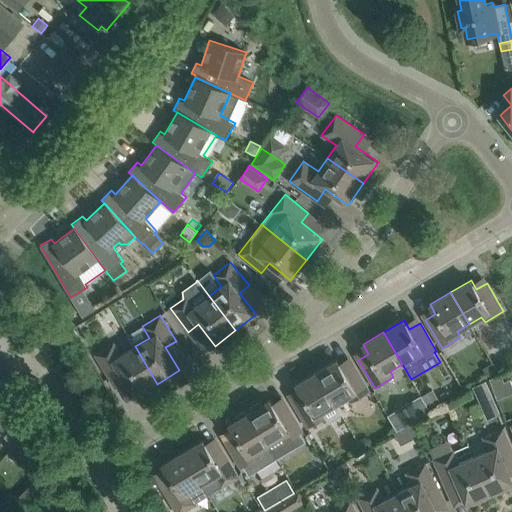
[(157,384),(135,346),(121,355),(114,343),(95,354),(110,380),(121,374),(135,397),(157,384)]
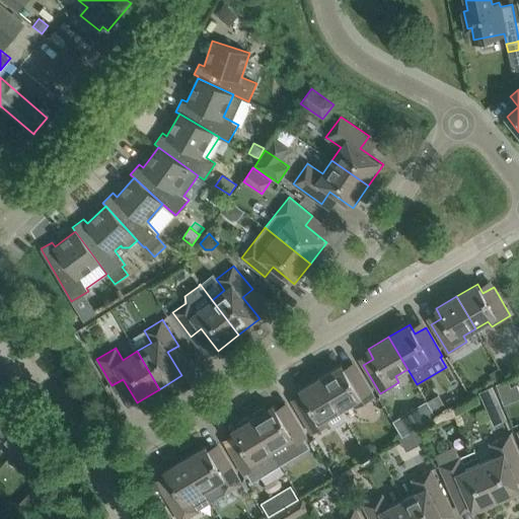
[(320,377),(340,410),(353,402),(356,408),(374,396),(358,368),(347,374),(342,365),(320,377)]
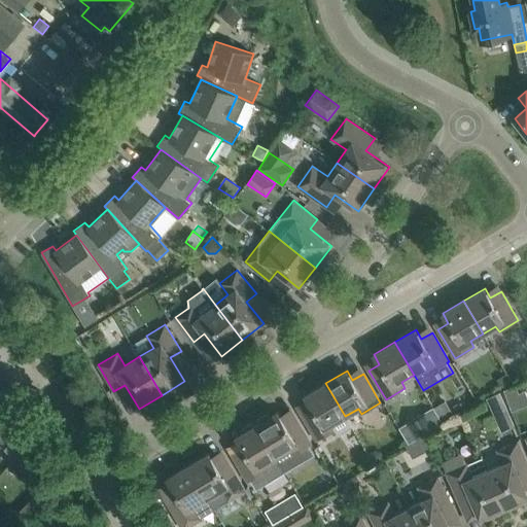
[(516,382),(503,387),(512,409),(526,402),(526,393),(525,388),(519,390),(516,382)]
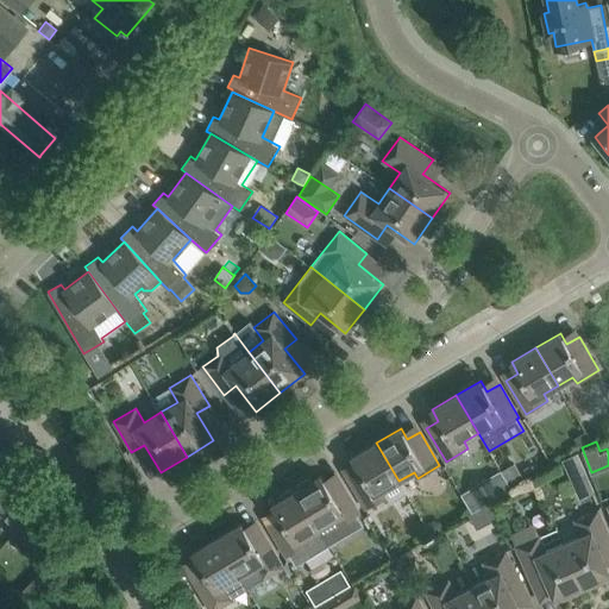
[(384,489),(399,481),(376,443),(352,458),(358,469),(346,476),(366,509),(388,496),(384,489)]
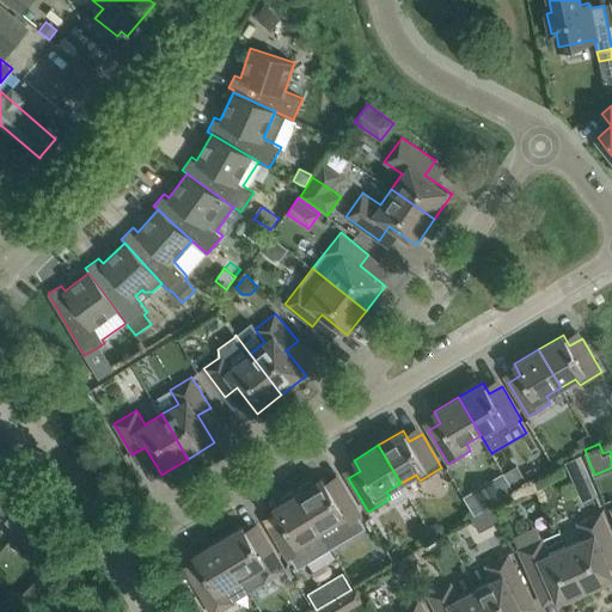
[(586,469),(580,456),(564,463),(570,475),(586,469)]
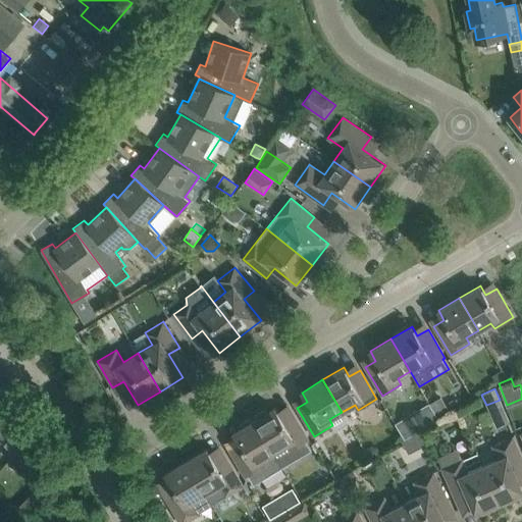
[(500,400),(486,405),(496,425),(509,420),(500,400)]
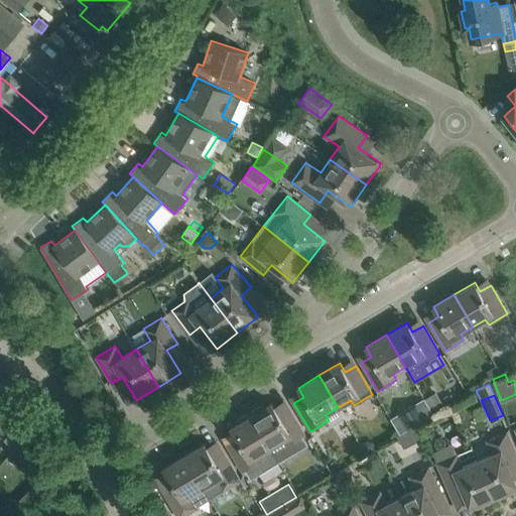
[(392,418),(391,418),(400,434),(415,425),(433,414),(424,398),(423,399),(424,401),(398,416),(401,422),(396,425),(392,418)]
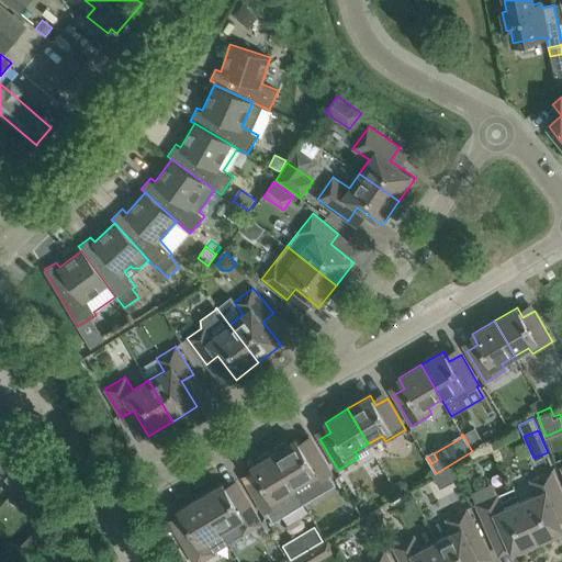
[(314,442),(303,449),(296,439),(288,445),(285,440),(274,447),(277,451),(273,452),(304,504),(305,503),(304,502),(317,494),(313,485),(333,473),(314,442)]
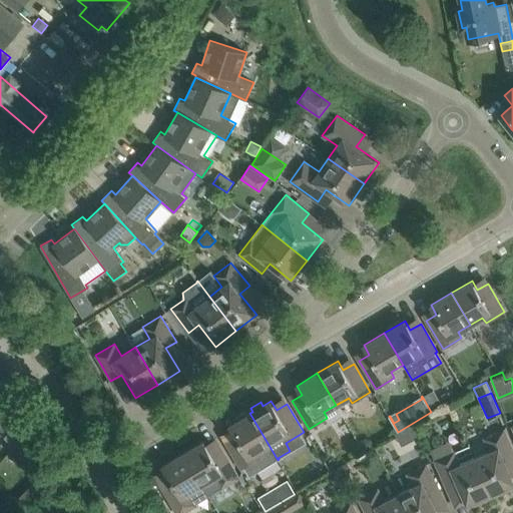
[(0,420),(0,436),(24,457),(44,433),(30,421),(31,420),(27,417),(26,418),(12,406),(0,420)]
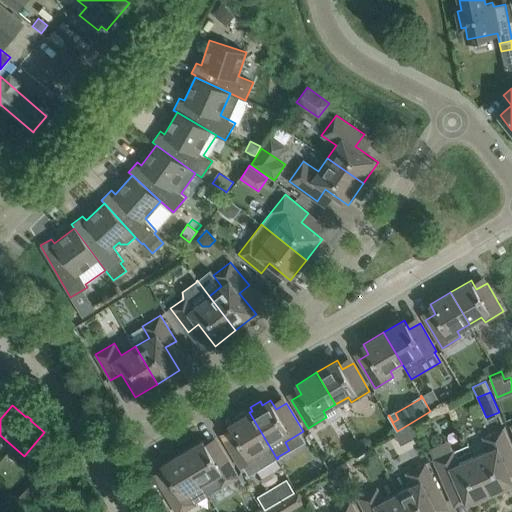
[(277,459),(249,412),(247,414),(245,410),(235,416),(237,420),(229,425),(234,434),(224,440),(241,468),(251,462),(256,470),(276,458),(277,459)]
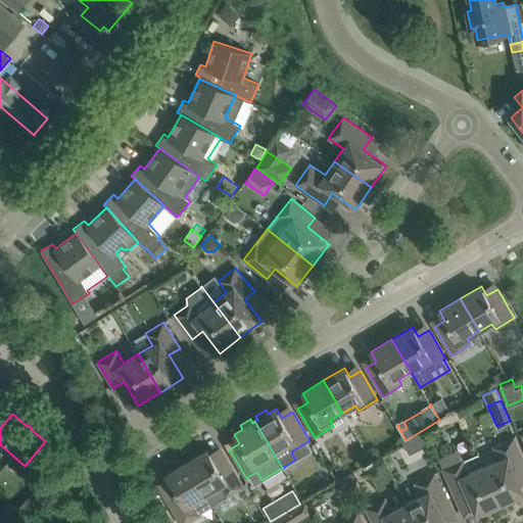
[(429,443),(421,431),(406,440),(403,441),(411,454),(429,443)]
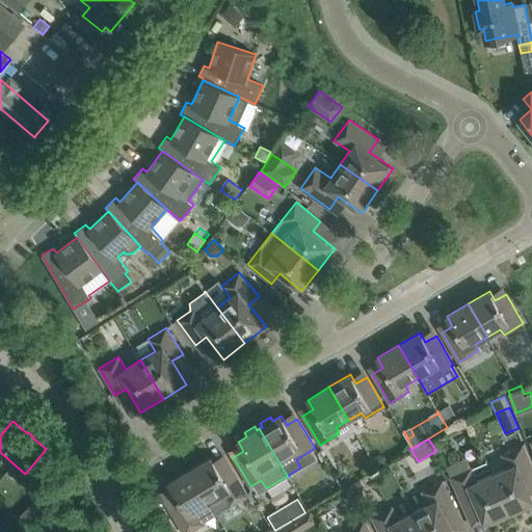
[(493,474),(510,515),(531,506),(531,498),(524,479),(531,475),(531,467),(523,446),(502,455),(508,468),(493,474)]
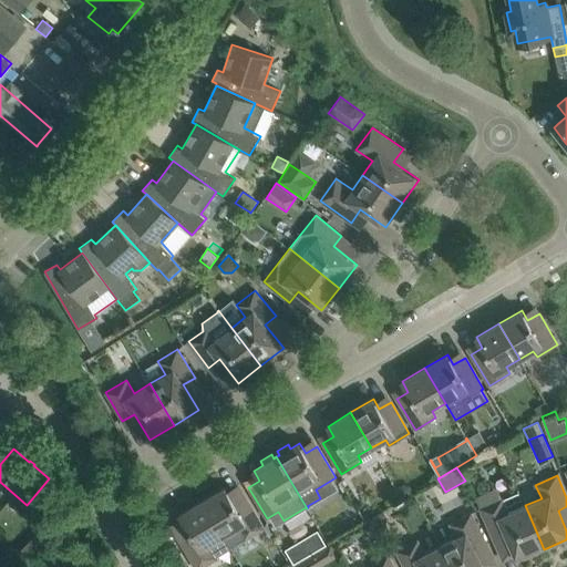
[(405,484),(399,488),(404,500),(415,493),(412,487),(405,484)]
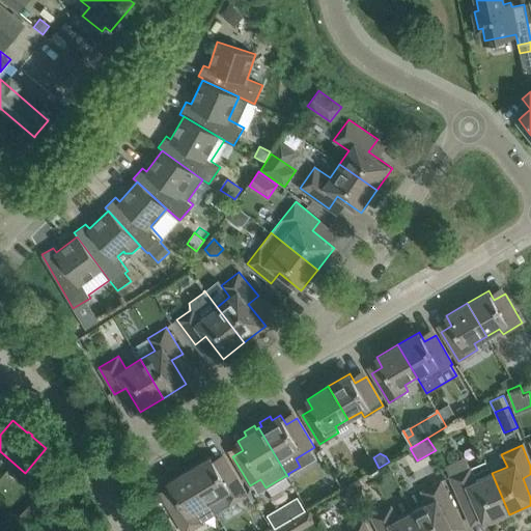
[(211,456),(189,469),(215,513),(248,494),(227,459),(217,466),(211,456)]
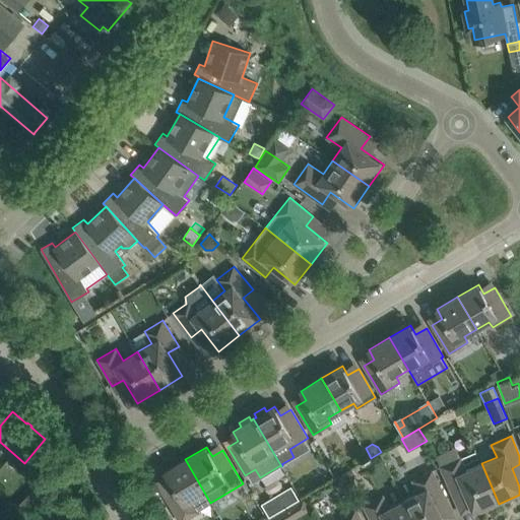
[(472,509),(474,515),(499,504),(481,463),(466,470),(461,459),(460,458),(440,466),(452,495),(463,490),(472,509)]
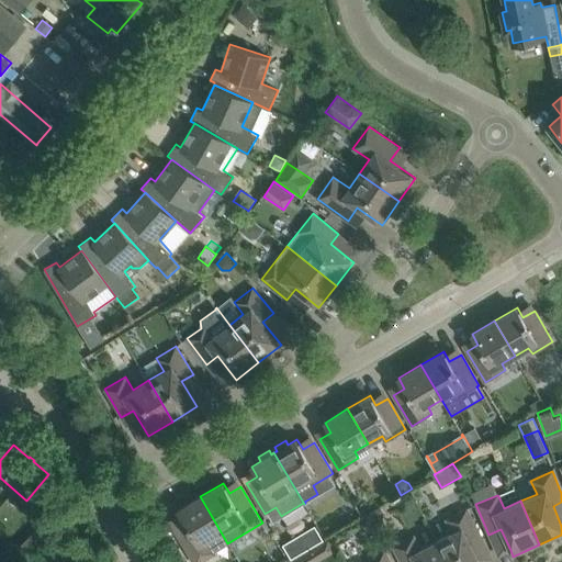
[(183,520),(172,527),(193,561),(200,561),(216,553),(215,551),(228,543),(227,543),(200,496),(178,510),(183,520)]
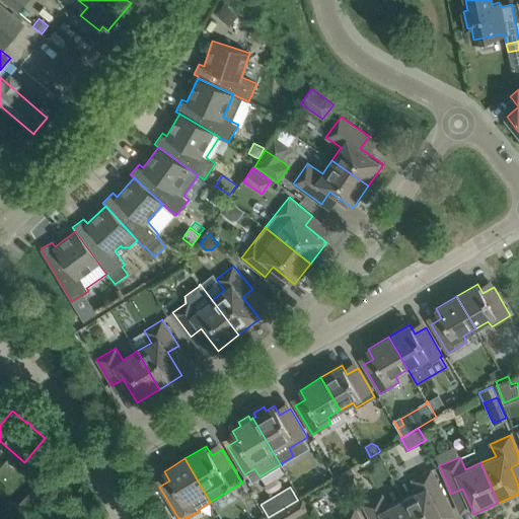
[(352,468),(343,474),(349,484),(352,482),(355,475),(352,468)]
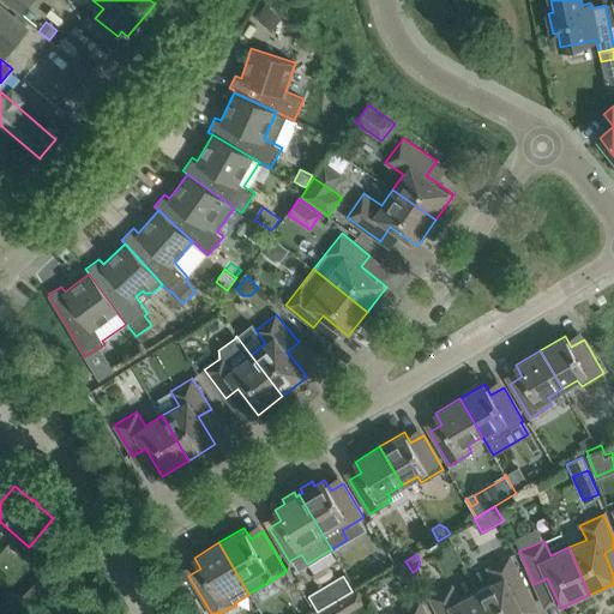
[(477,590),(488,613),(524,613),(513,594),(527,588),(511,555),(487,567),(494,582),(477,590)]
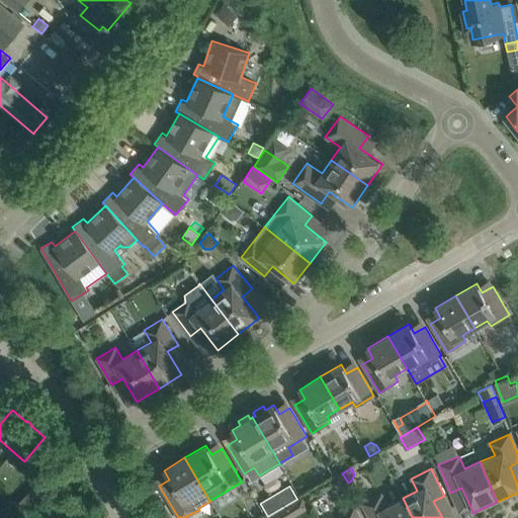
[(292,486),(260,498),(266,512),(298,500),(292,486)]
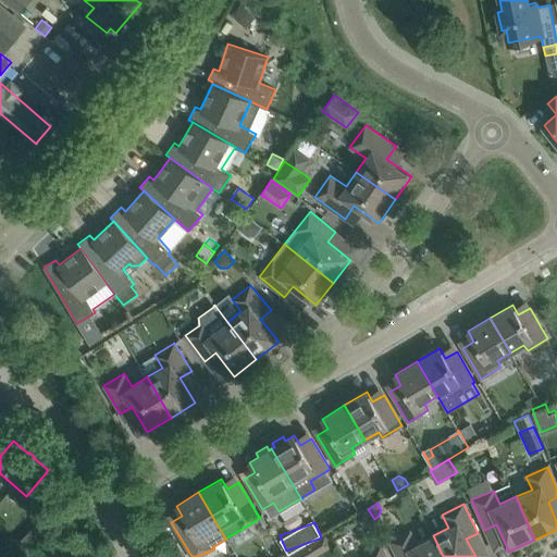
[(443,556),(433,535),(417,544),(410,531),(390,542),(397,556),(443,556)]
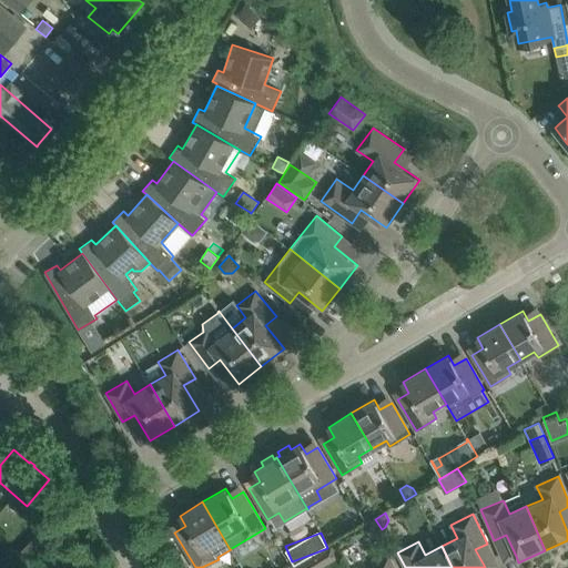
[(317,567),(320,567),(313,556),(294,567),(317,567)]
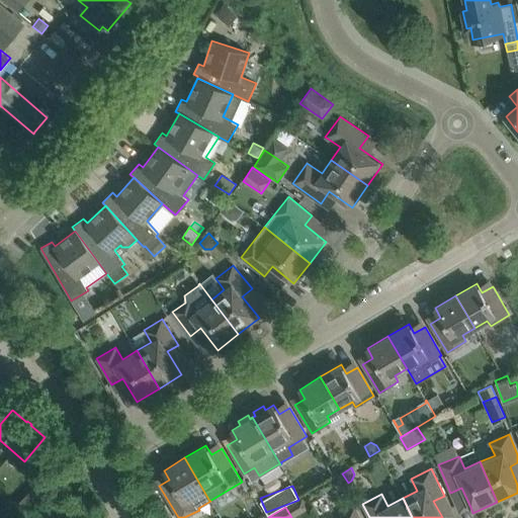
[(360,517),(354,508),(336,517),(360,517)]
